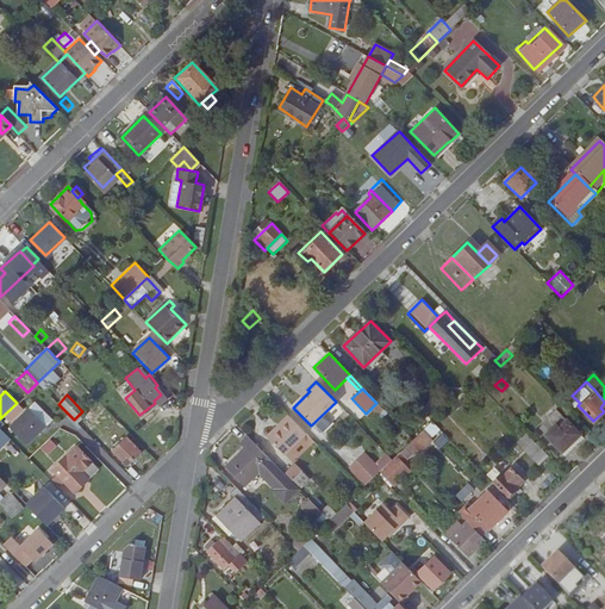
[(154,401),(155,403),(157,404),(164,398),(161,395),(154,401)]
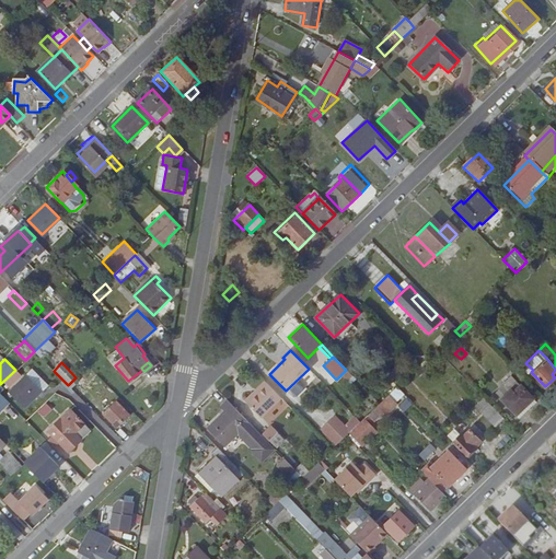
[(510,388),(513,392),(520,385),(509,373),(496,385),(499,389),(496,394),(500,398),(510,388)]
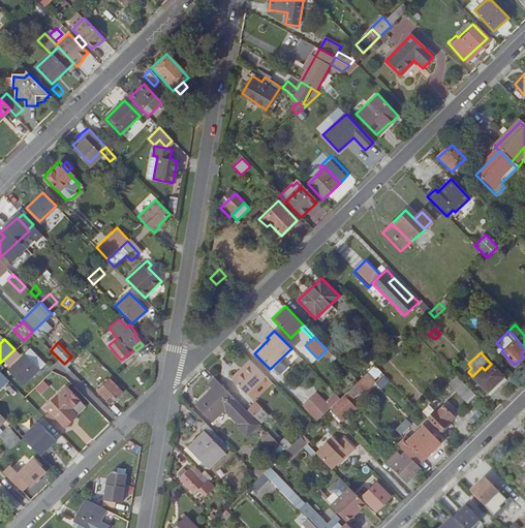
[(7,370),(22,385),(39,369),(24,353),(7,370)]
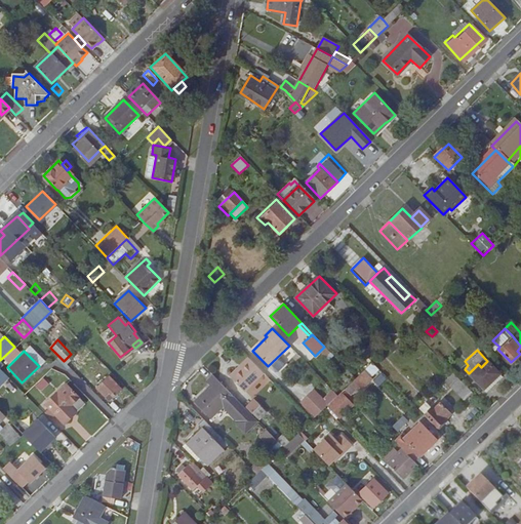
[(244,391),(264,372),(248,357),(230,375),(244,391)]
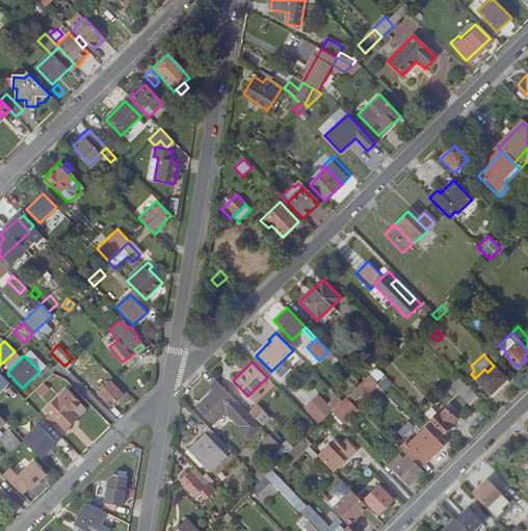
[(475,378),(474,379),(489,394),(502,381),(505,385),(506,386),(509,381),(494,366),(487,372),(484,369),(475,378)]
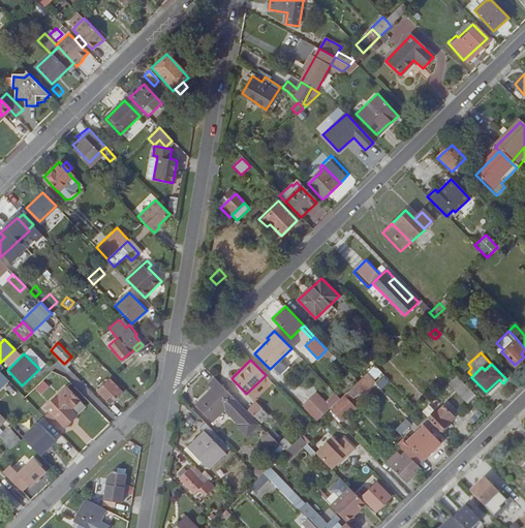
[(376,386),(387,380),(382,374),(372,380),(376,386)]
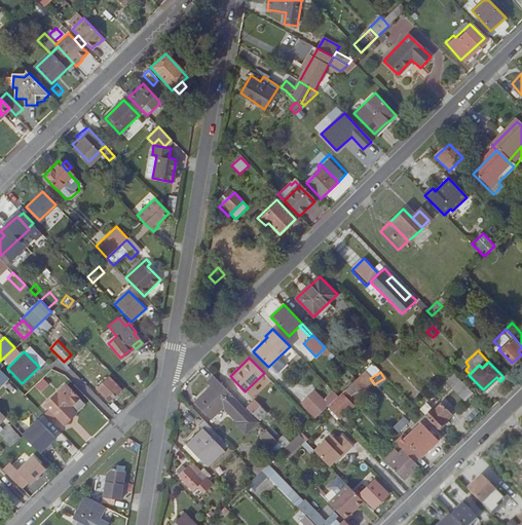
[(451,385),(458,378),(453,373),(446,380),(451,385)]
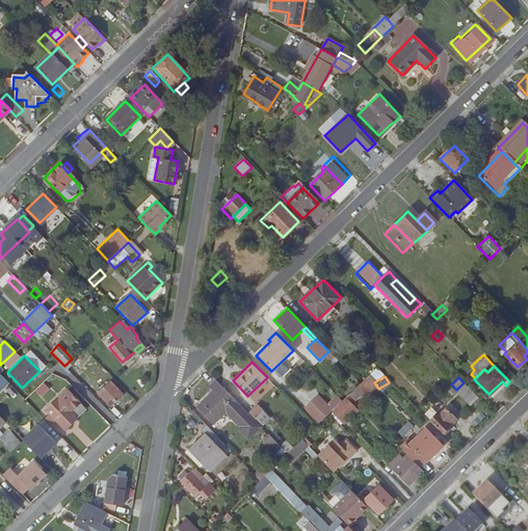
[(248,437),(262,426),(216,380),(209,386),(214,391),(196,407),(211,423),(226,410),(240,426),(239,428),(248,437)]
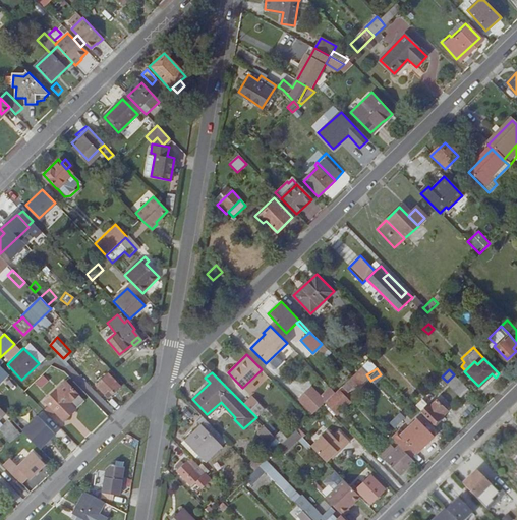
[(37,386),(45,381),(40,373),(32,380),(37,386)]
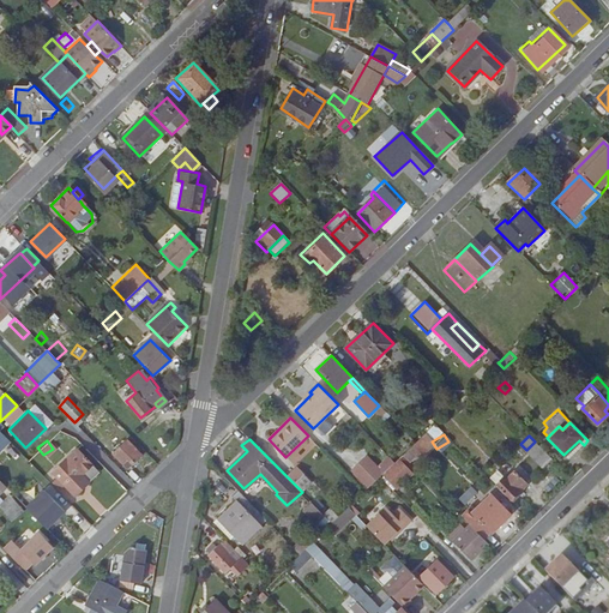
[(132,463),(140,455),(126,440),(113,454),(121,463),(127,458),(132,463)]
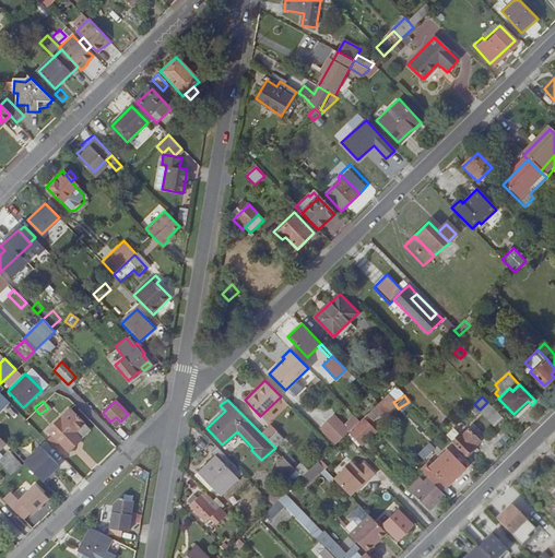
[(531,404),(528,401),(514,414),(517,417),(531,404)]
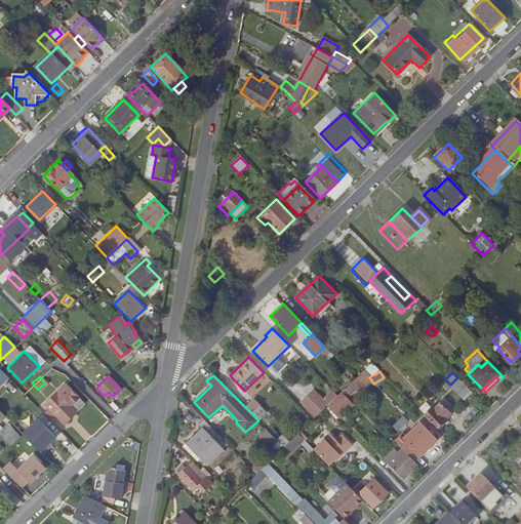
[(473,393),(457,377),(450,385),(465,400),(473,393)]
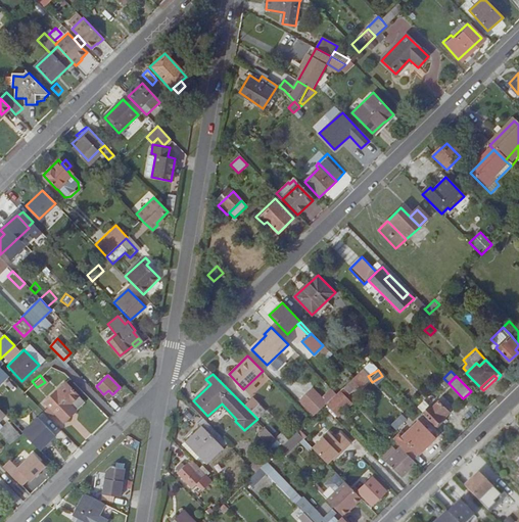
[(347,392),(357,384),(351,379),(342,387),(347,392)]
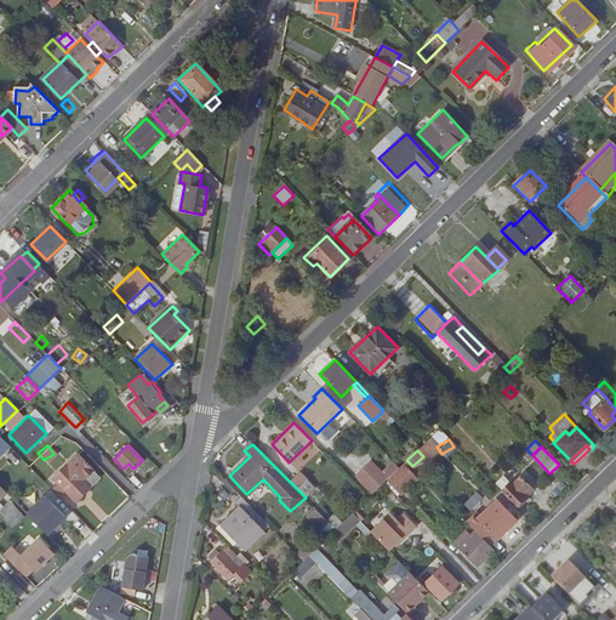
[(61,484),(75,472),(90,487),(100,477),(77,453),(52,476),(61,484)]
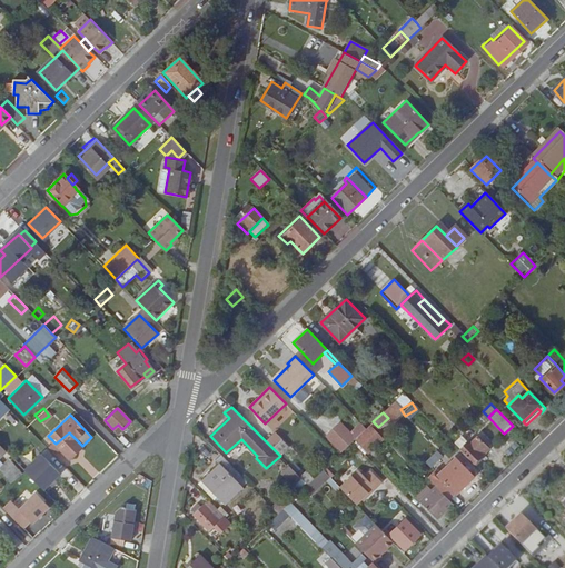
[(20,432),(25,428),(19,422),(13,426),(18,430),(20,432)]
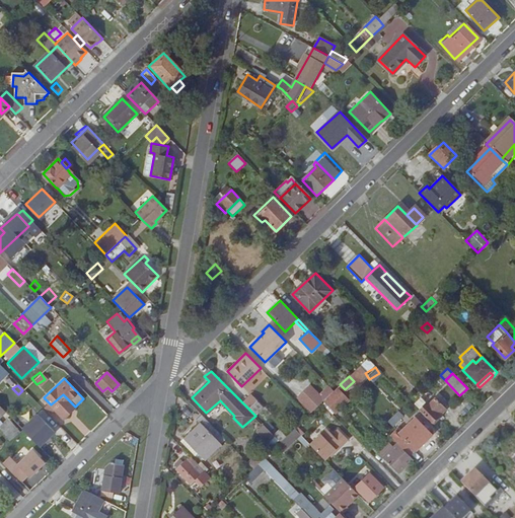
[(106,395),(112,391),(107,387),(102,391),(106,395)]
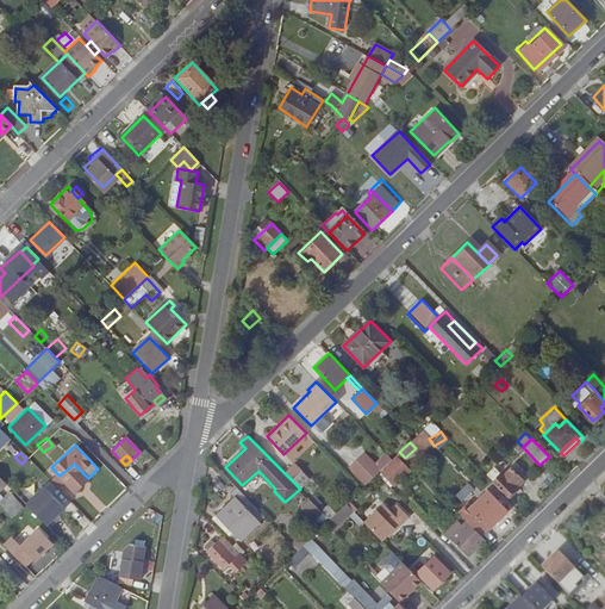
[(393,485),(411,470),(398,457),(381,472),(393,485)]
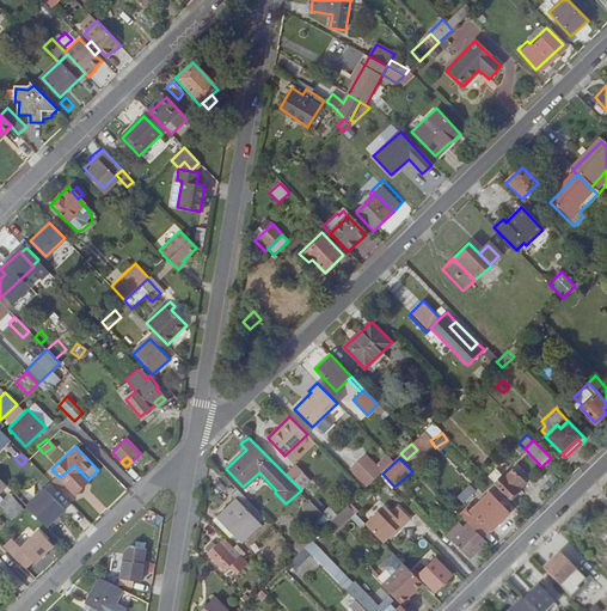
[(89,480),(74,465),(60,477),(75,493),(89,480)]
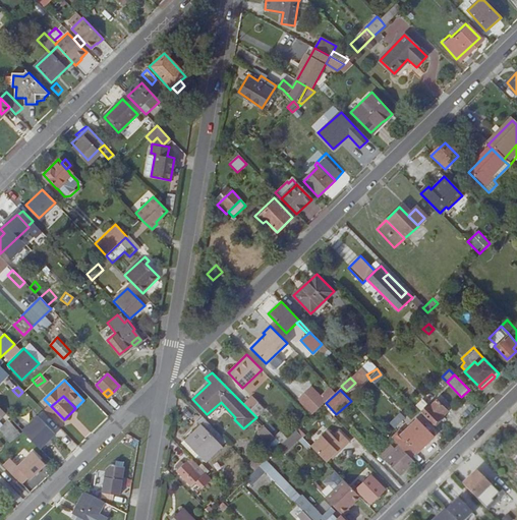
[(244,404),(250,409),(256,403),(257,402),(252,397),(244,404)]
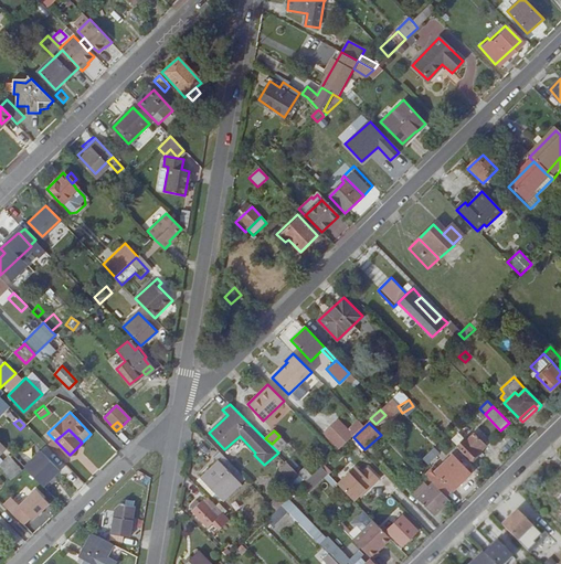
[(456,445),(463,438),(457,433),(451,438),(456,445)]
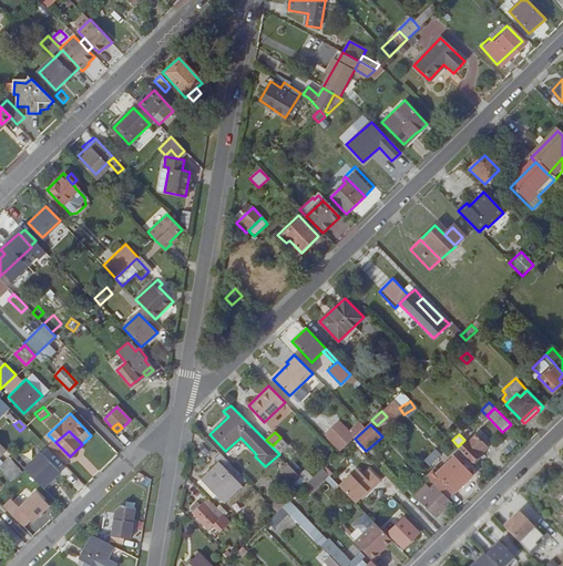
[(471,461),(487,448),(474,435),(467,442),(464,440),(458,446),(471,461)]
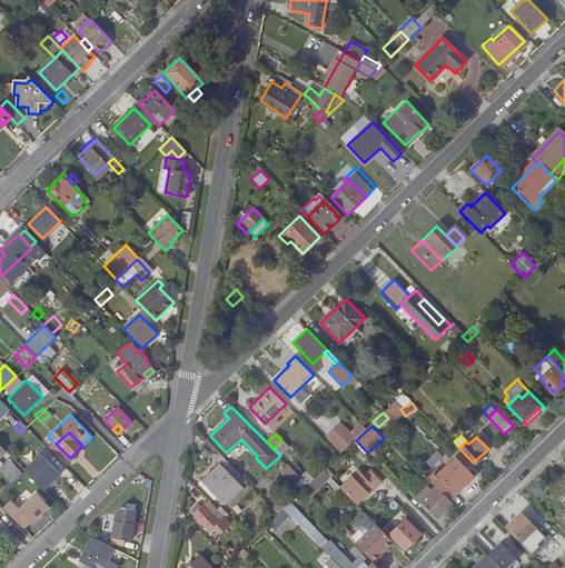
[(280,454),(287,447),(280,440),(274,447),(280,454)]
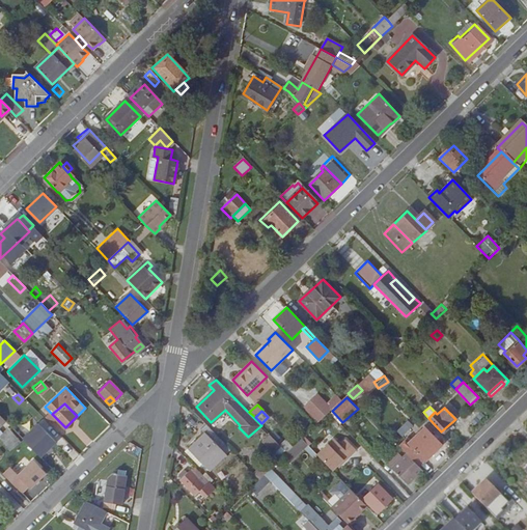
[(341,436),(344,433),(330,417),(327,420),(341,436)]
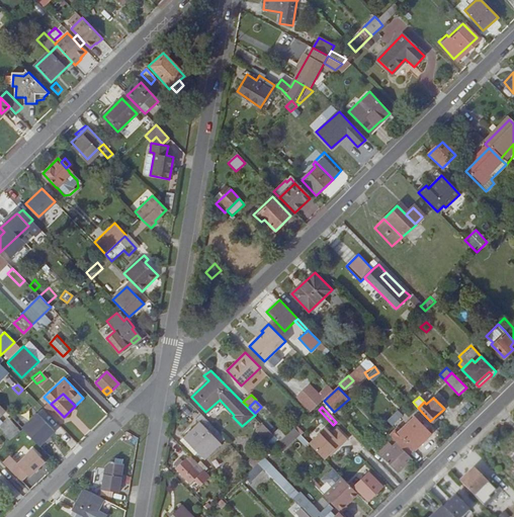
[(20,427),(37,444),(53,430),(35,413),(20,427)]
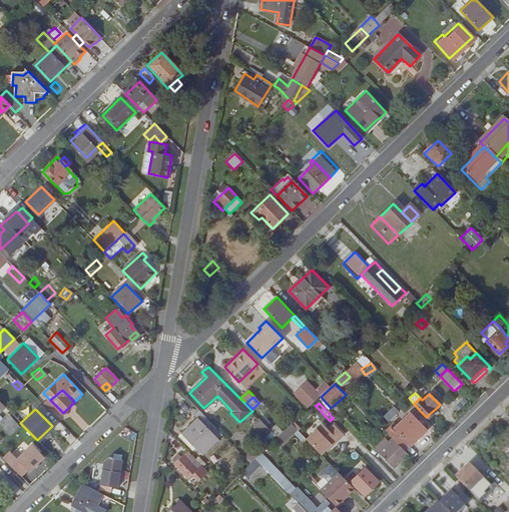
[(214,433),(218,429),(200,411),(195,415),(198,418),(183,434),(203,455),(219,439),(214,433)]
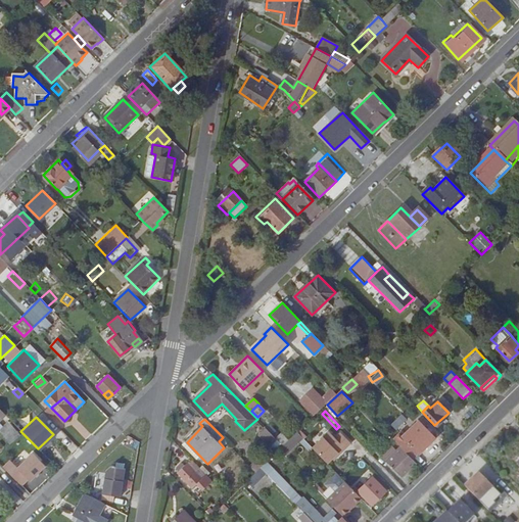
[(419,457),(437,438),(420,421),(405,436),(403,433),(394,440),(402,447),(414,461),(419,456),(419,457)]
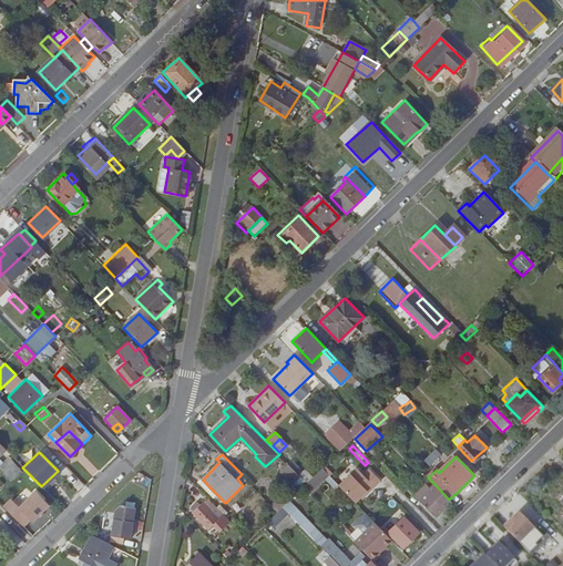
[(7,458),(0,463),(0,471),(2,473),(12,463),(7,458)]
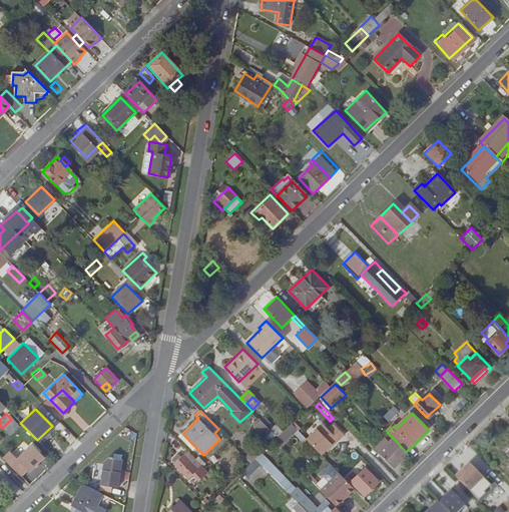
[(8,434),(18,425),(11,419),(2,428),(8,434)]
